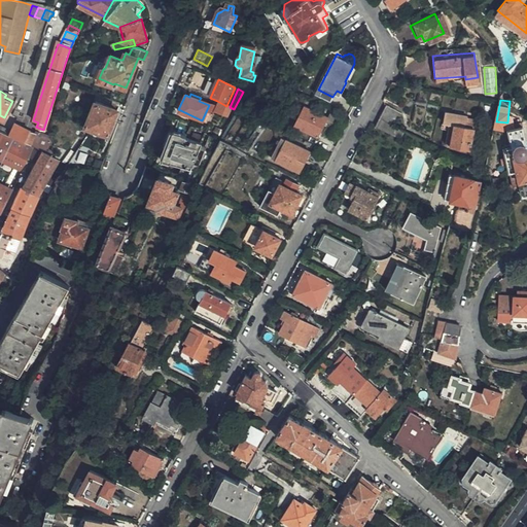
[(224,105),(217,101),(213,111),(220,114),(224,105)]
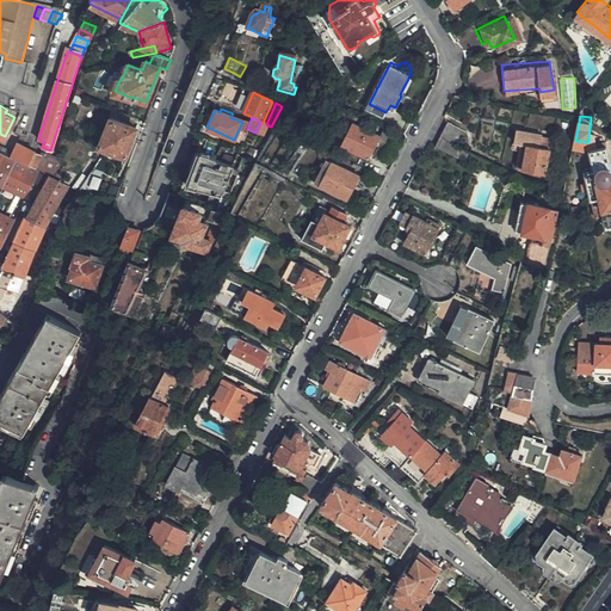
[(370,155),(382,131),(356,118),(343,142),(370,155)]
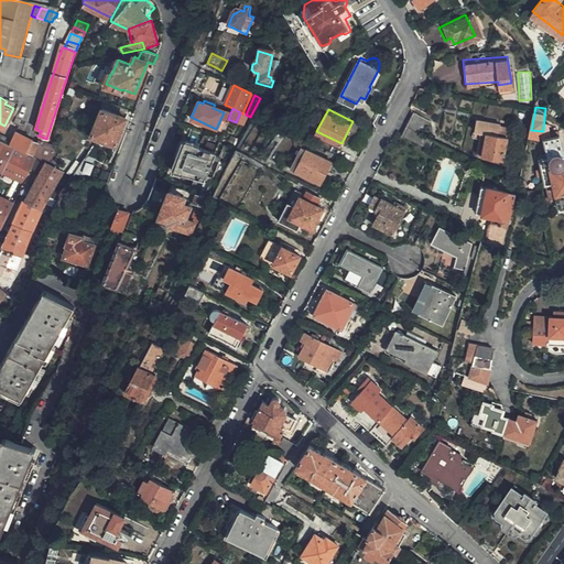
[(117,143),(127,119),(104,110),(94,134),(117,143)]
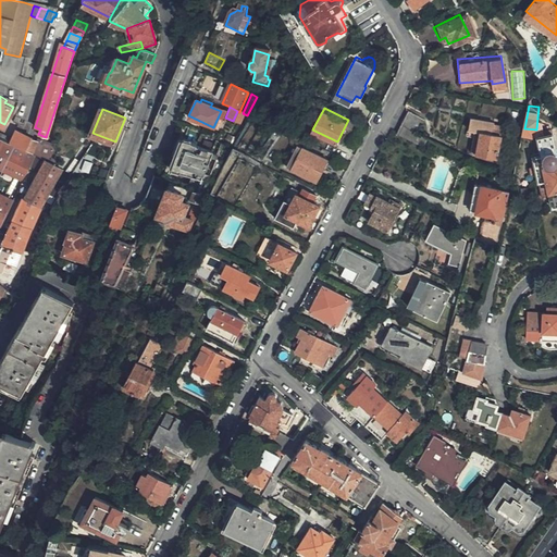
[(410,110),(403,124),(420,132),(426,118),(410,110)]
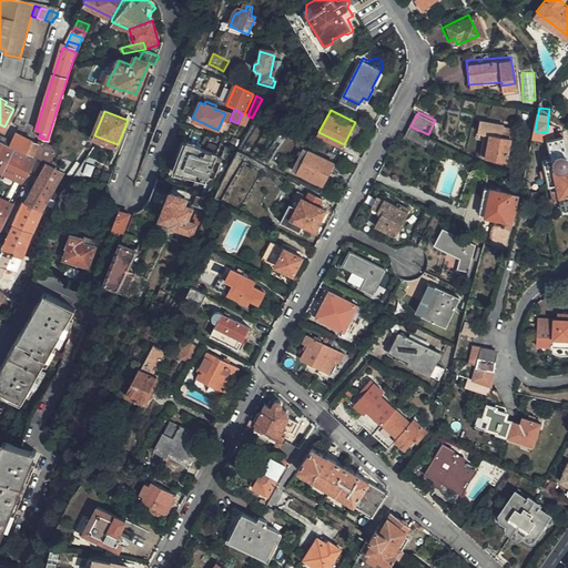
[(490,154),(511,156),(515,129),(509,128),(509,125),(506,125),(506,123),(506,121),(483,118),(482,130),(494,131),(490,154)]
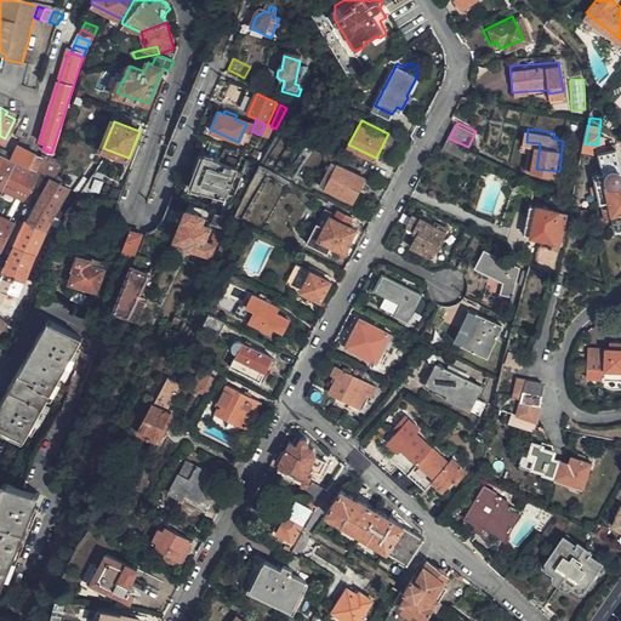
[(240,157),(195,135),(192,147),(200,151),(184,193),(220,209),(240,157)]
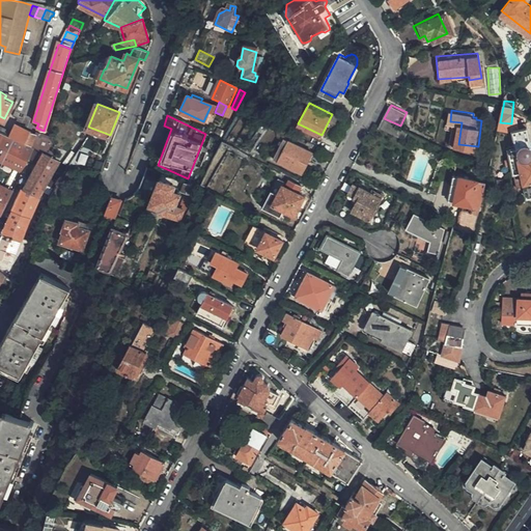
[(10,133),(25,140),(30,130),(21,126),(23,121),(18,118),(10,133)]
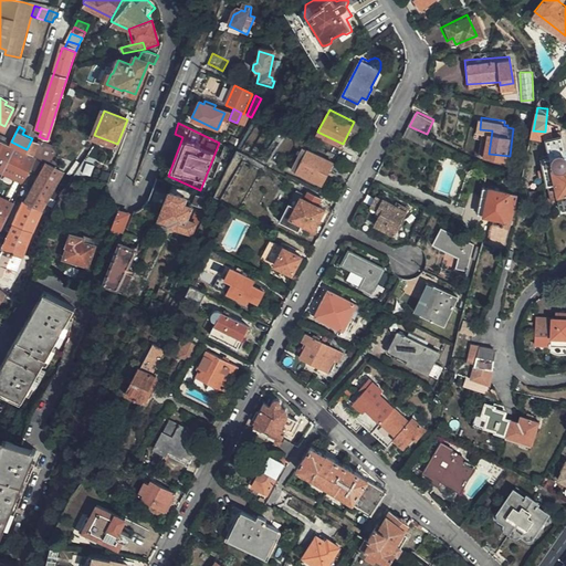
[(427,134),(409,126),(406,134),(432,147),(437,139),(427,134)]
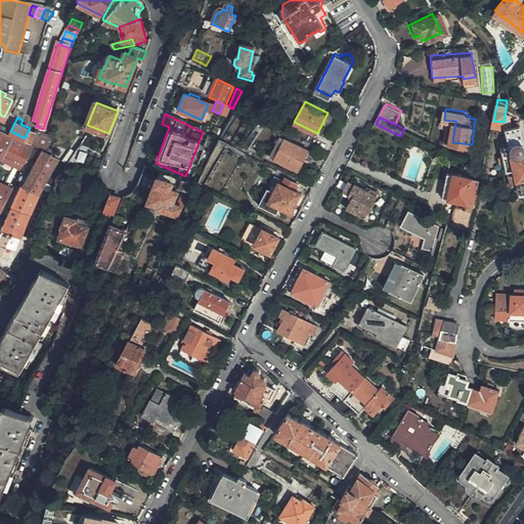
[(455,121),(444,120),(443,125),(450,126),(448,141),(452,142),(455,121)]
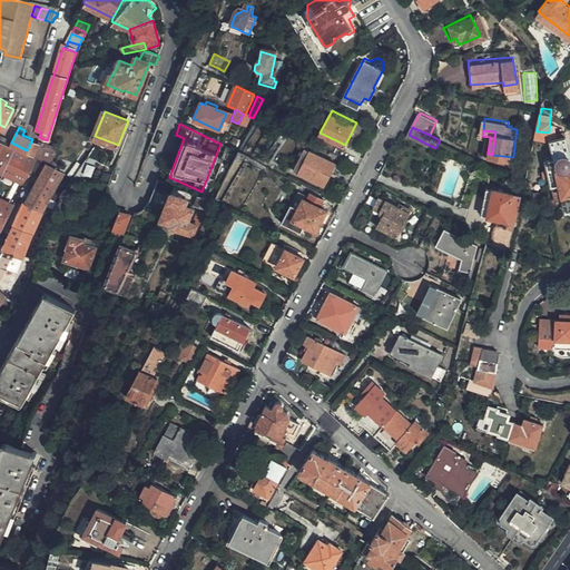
[(551,175),(552,184),(557,200),(567,198),(569,212),(569,210),(569,145),(567,133),(558,135),(558,137),(552,139),(556,154),(550,155),(551,158),(548,159),(550,168),(544,169),(546,175),(551,175)]
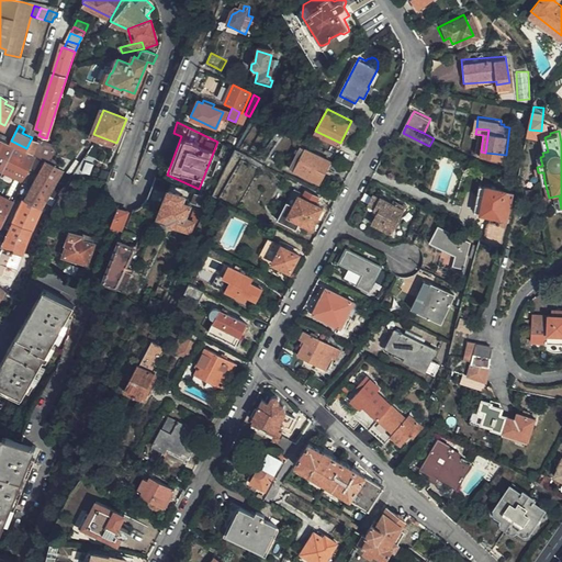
[(519,156),(525,157),(529,135),(523,134),(519,156)]
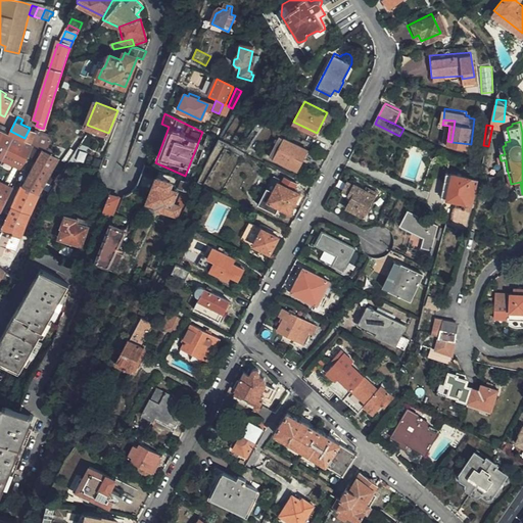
[(0,208),(1,209),(11,189),(35,144),(30,141),(25,138),(10,131),(0,127),(0,208)]
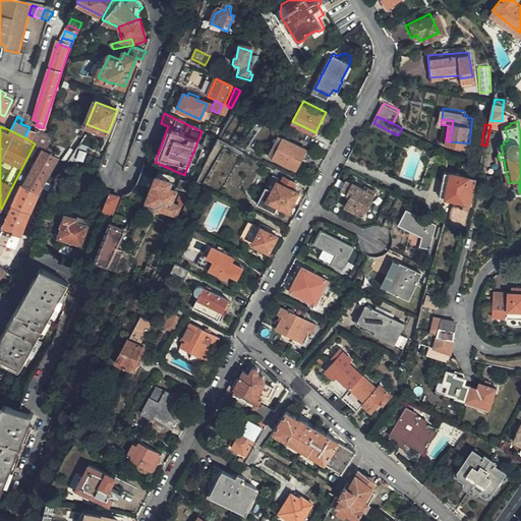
[(30,140),(35,143),(42,148),(53,154),(55,150),(51,135),(36,129),(30,140)]
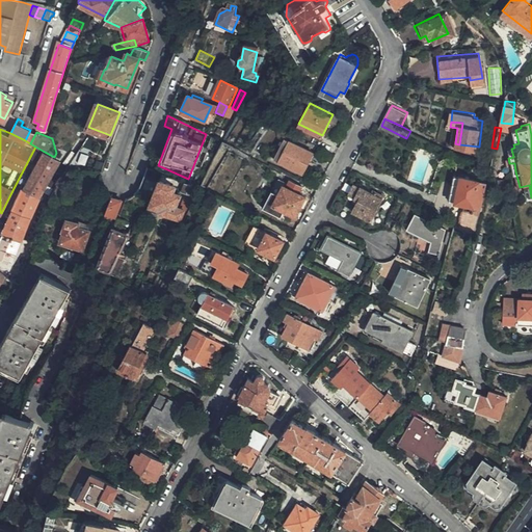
[(278,160),(289,139),(285,137),(274,158),(278,160)]
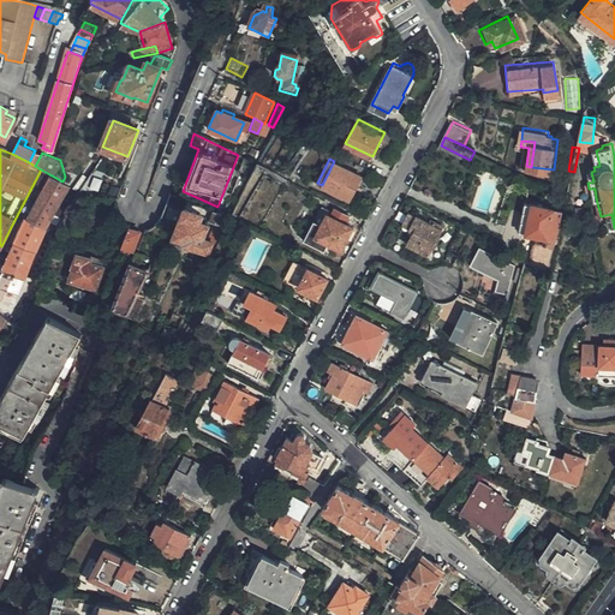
[(363,174),(334,161),(322,185),(351,199),(363,174)]
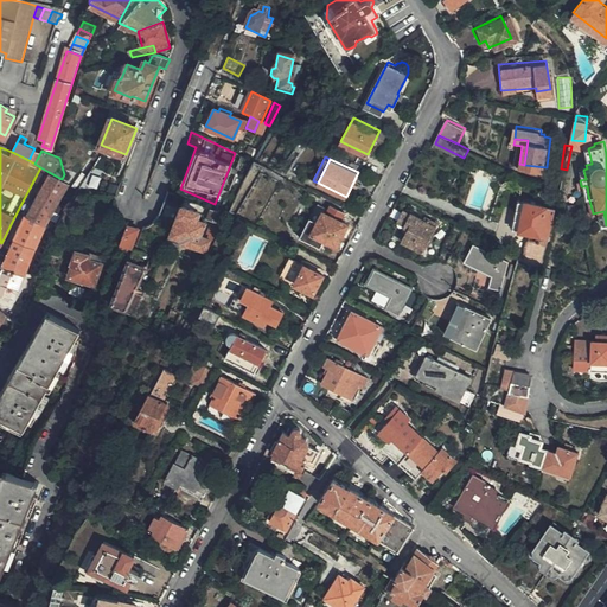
[(49,172),(40,167),(13,219),(24,224),(49,172)]
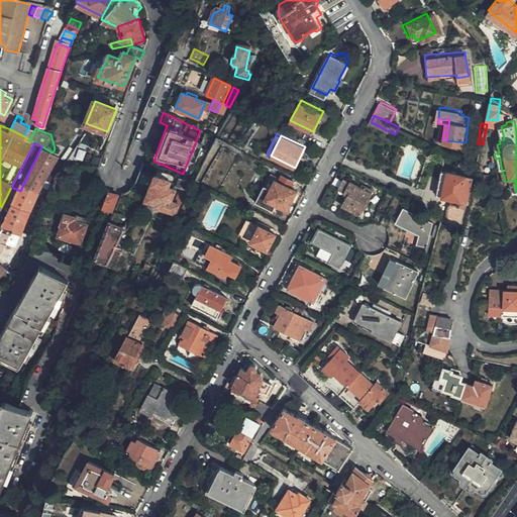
[(44,171),(53,152),(41,146),(20,191),(0,234),(0,250),(7,253),(10,248),(12,249),(13,246),(12,245),(15,236),(17,236),(19,233),(17,233),(22,222),(24,222),(25,219),(23,218),(35,191),(39,182),(41,182),(43,177),(45,173),(44,171)]
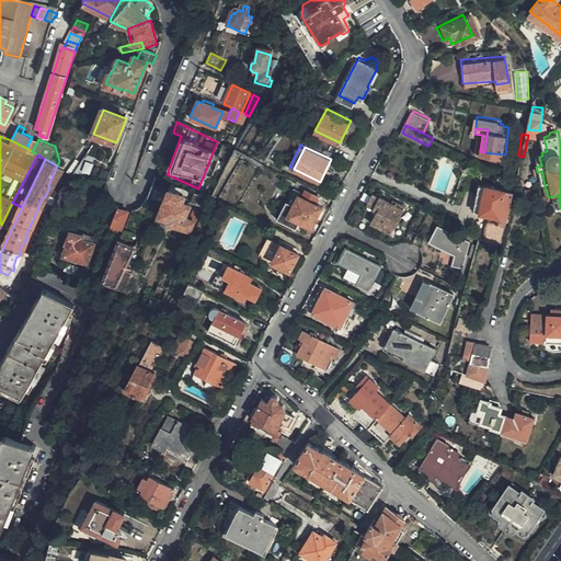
[(504,247),(505,244),(514,213),(518,189),(519,189),(521,179),(515,176),(512,191),(482,184),(480,191),(488,193),(483,210),(501,215),(500,220),(492,218),(489,219),(487,229),(489,232),(488,238),(504,247)]
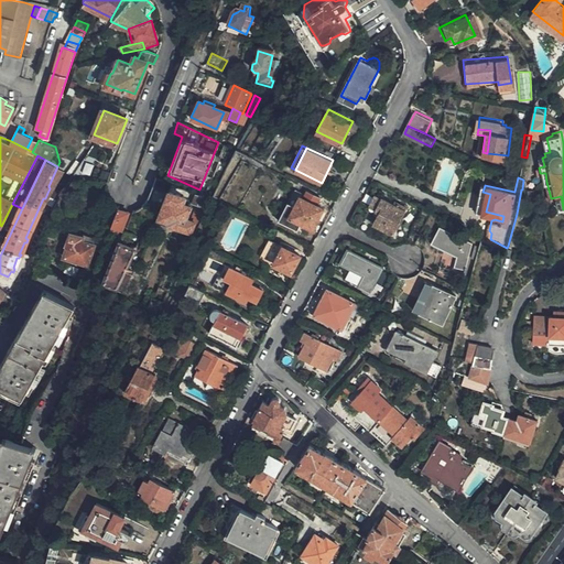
[(155,179),(151,190),(167,191),(169,191),(172,185),(155,179)]
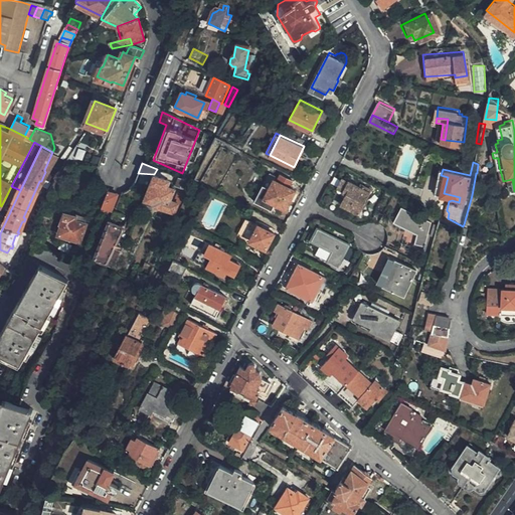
[(295,189),(289,186),(293,179),(283,173),(281,177),(271,171),(254,199),(273,209),(276,203),(285,207),(295,189)]
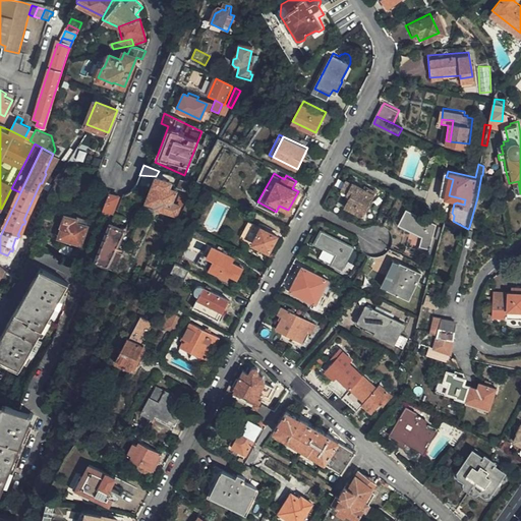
[(175,193),(167,189),(163,187),(166,181),(156,176),(143,207),(151,211),(153,208),(154,206),(157,208),(156,210),(174,217),(178,209),(170,205),(175,193)]
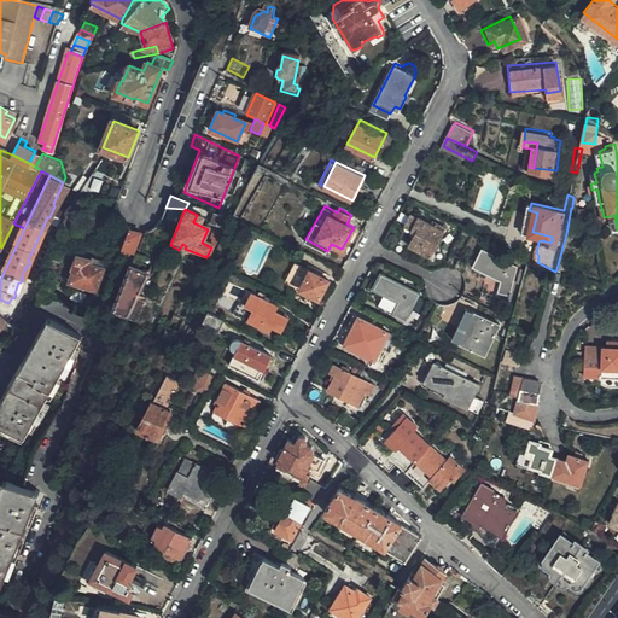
[(537,213),(529,210),(525,231),(532,232),(537,213)]
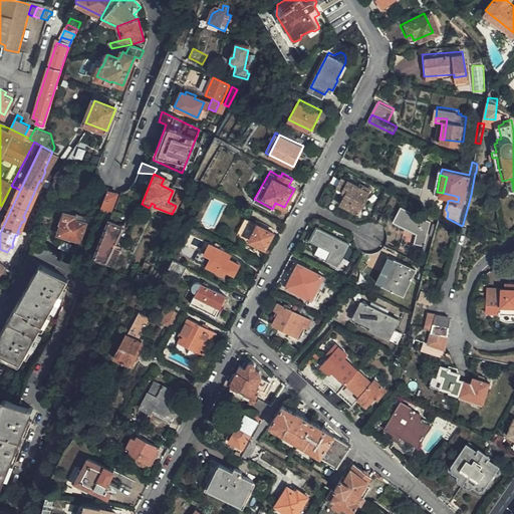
[(189,181),(180,178),(176,188),(185,191),(189,181)]
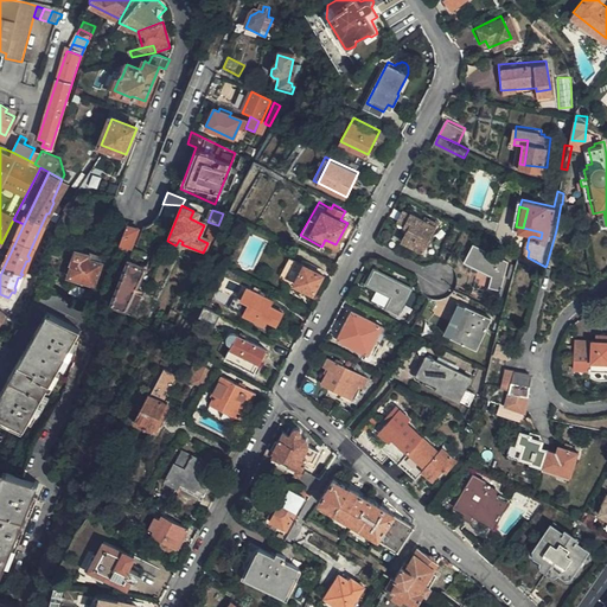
[(425,250),(440,223),(429,216),(428,219),(414,212),(411,215),(409,212),(404,222),(407,224),(406,225),(409,228),(403,240),(425,250)]
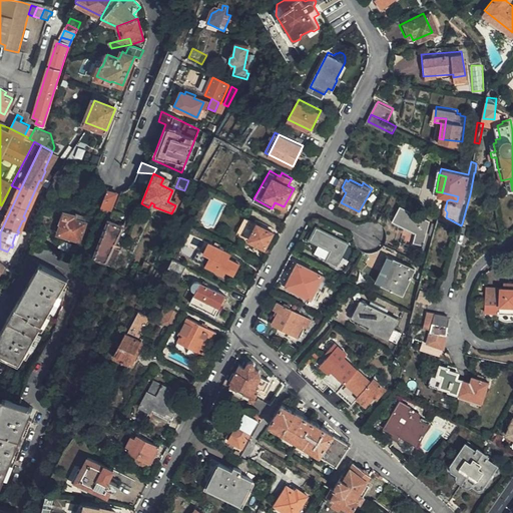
[(37,192),(35,189),(23,216),(25,217),(27,218),(34,202),(33,202),(37,192)]
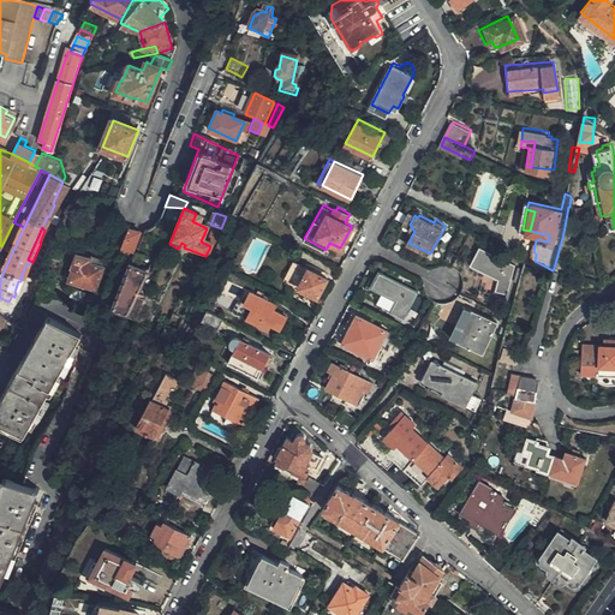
[(132,250),(139,231),(136,231),(129,228),(121,246),(132,250)]
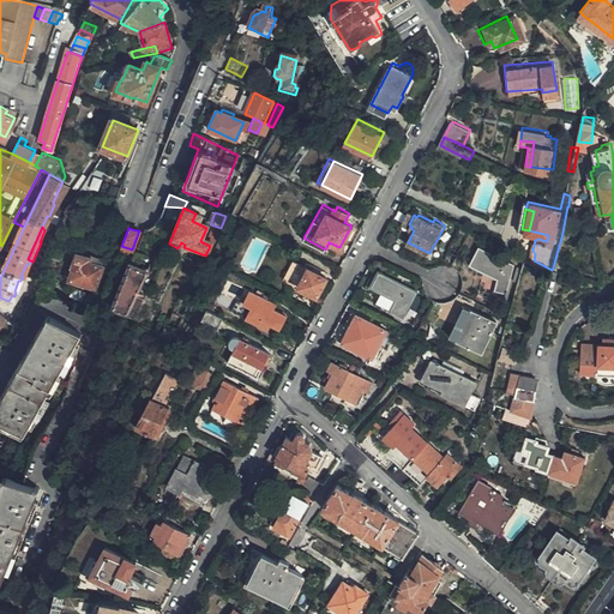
[(507,292),(516,263),(480,244),(471,258),(498,271),(494,288),(507,292)]
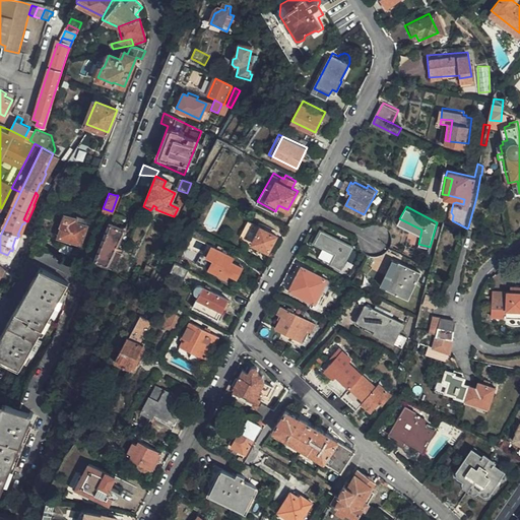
[(79,243),(87,228),(76,221),(77,218),(66,214),(62,223),(64,224),(59,236),(79,243)]
